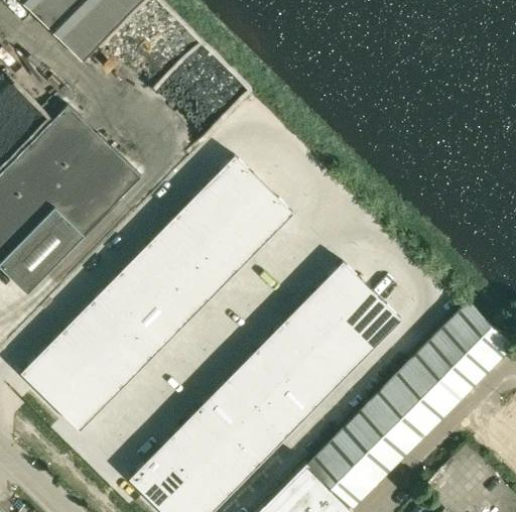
[(145,0),(18,0),(84,64),(145,0)]
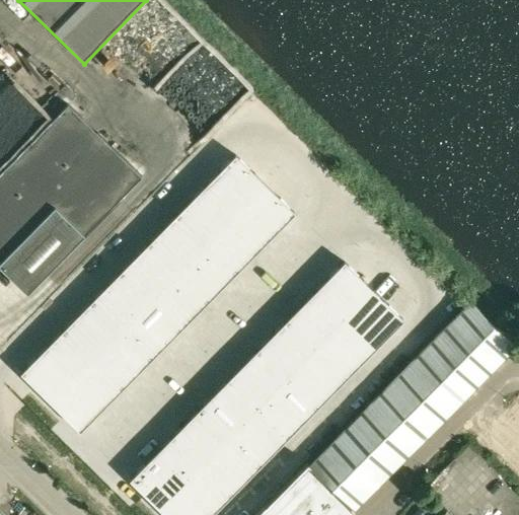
[(0,176),(0,271),(26,297),(141,179),(68,107),(0,176)]
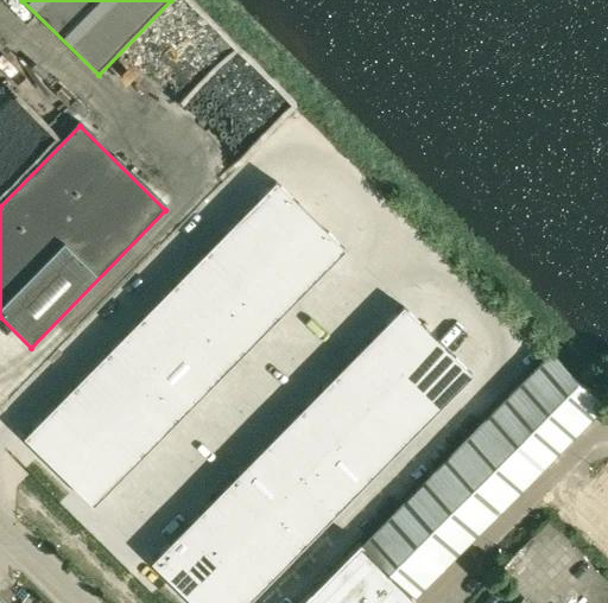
[(276,184),(24,440),(93,508),(344,253),(276,184)]
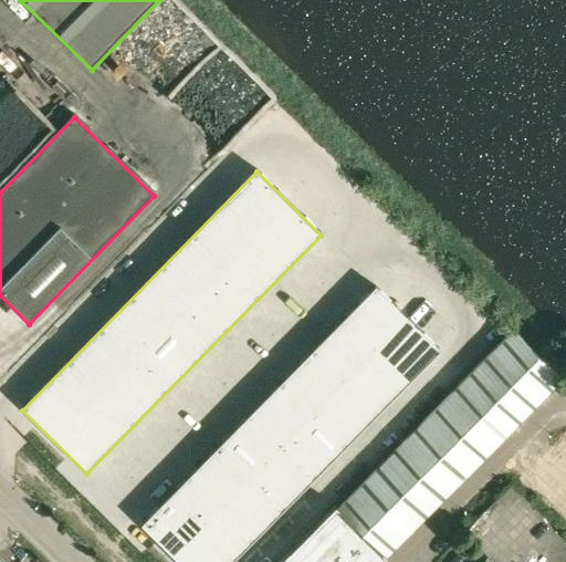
[(375,289),(140,527),(176,561),(233,561),(439,352),(375,289)]
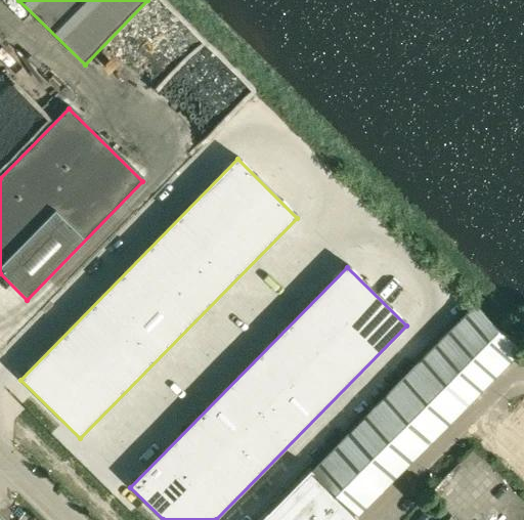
[(480,310),(476,306),(301,486),(298,483),(261,519),(353,519),(520,350),(480,310)]
